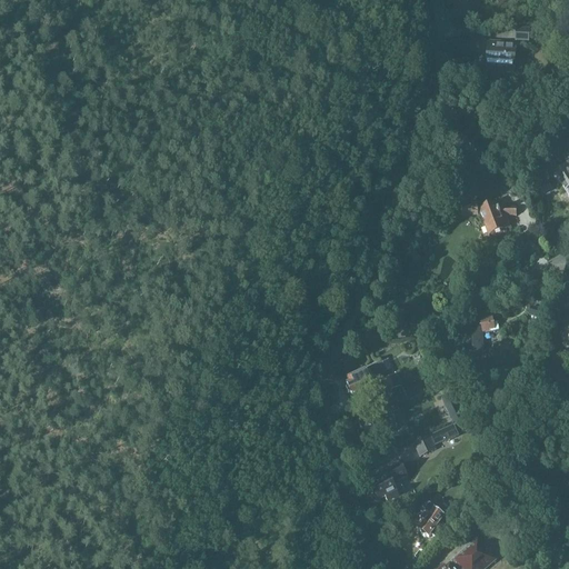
[(515,41),(529,42),(530,29),(516,28),(515,41)]
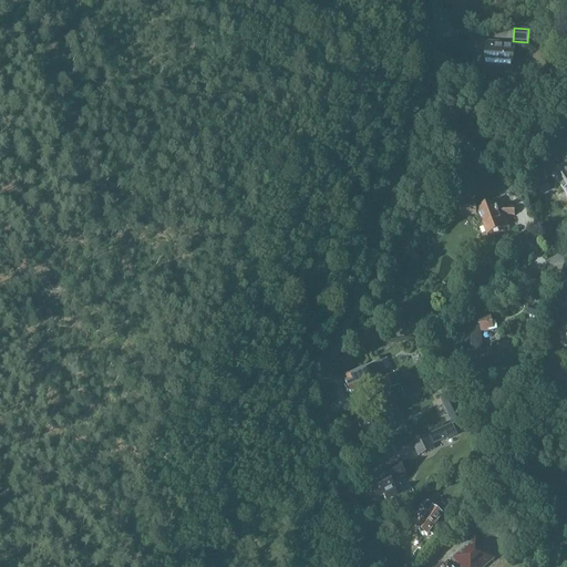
[(501,72),(513,73),(515,48),(503,47),(503,43),(485,42),(483,69),(501,70),(501,72)]
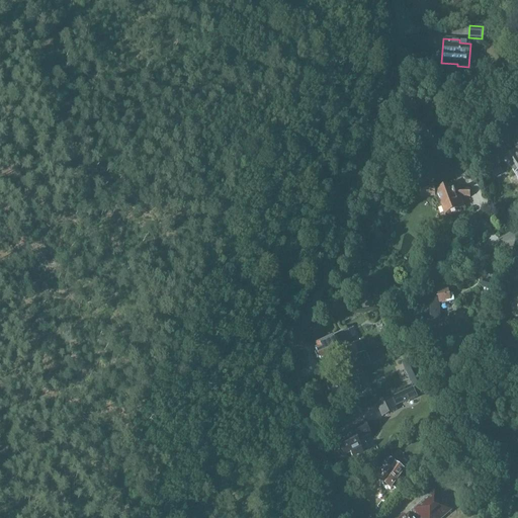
[(412,119),(416,128),(422,126),(419,116),(412,119)]
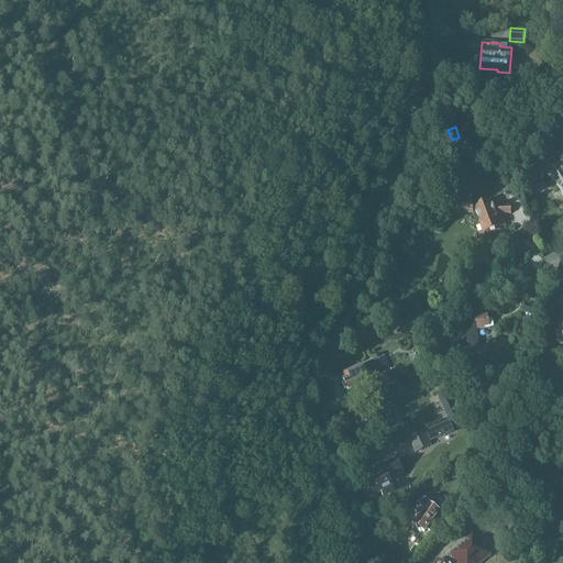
[(550,144),(531,158),(536,165),(555,151),(550,144)]
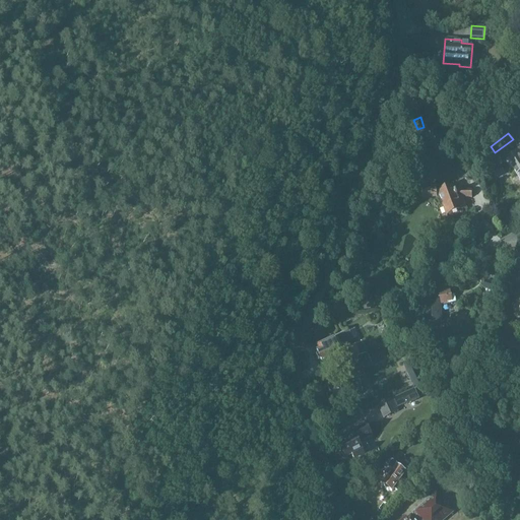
[(519,147),(515,151),(516,153),(506,159),(519,181),(519,147)]
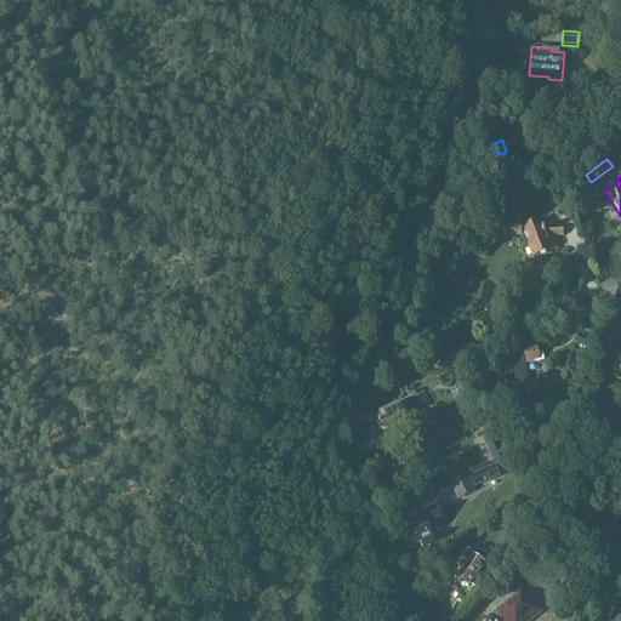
[(556,189),(543,186),(540,197),(552,200),(554,194),(556,189)]
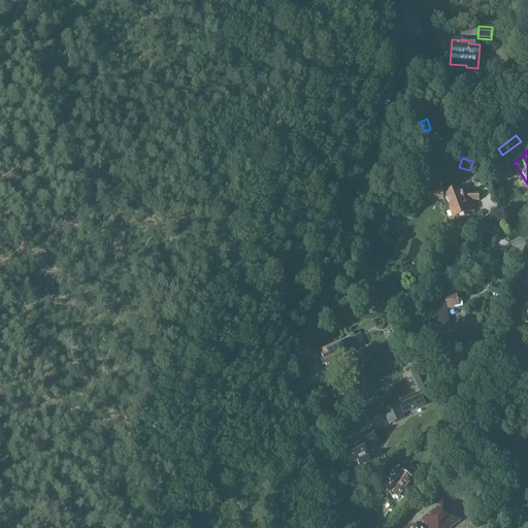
[(513,175),(507,167),(500,172),(504,180),(513,175)]
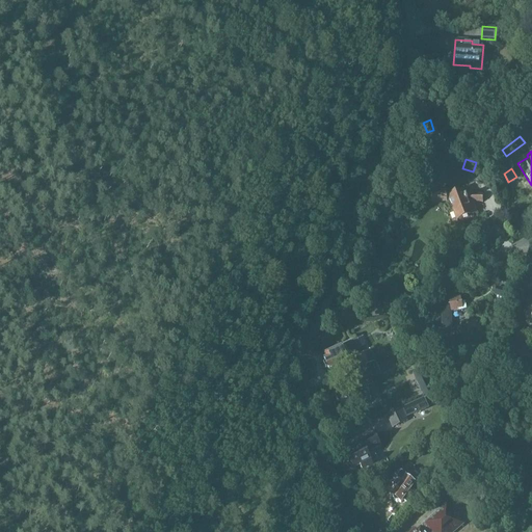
[(464,189),(447,196),(457,221),(464,218),(466,220),(472,218),(471,216),(477,214),(473,203),(482,203),(482,194),(467,194),(464,189)]
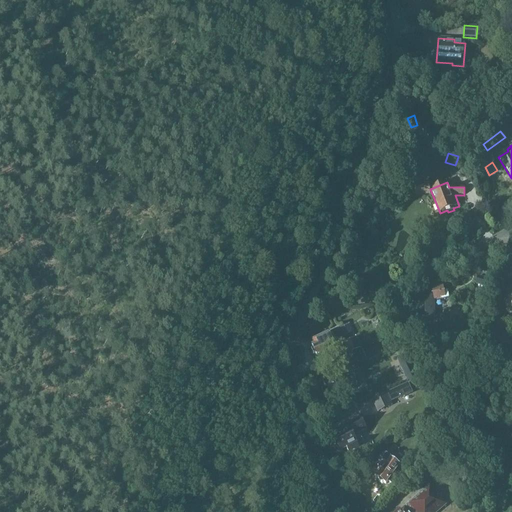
[(429,196),(429,194),(429,185),(417,185),(413,185),(414,196),(429,196)]
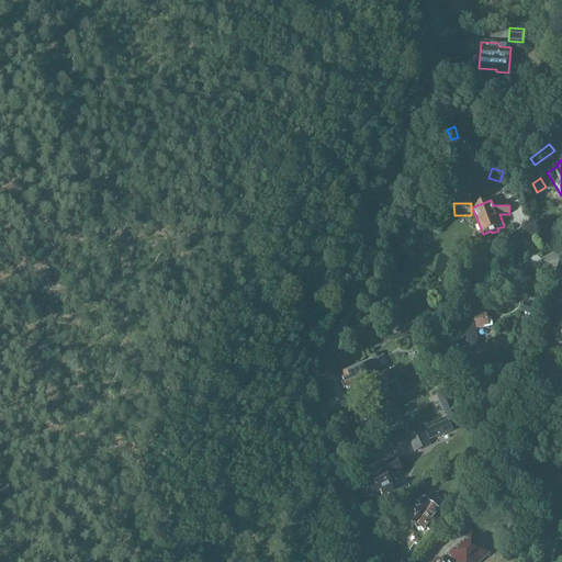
[(532,287),(529,298),(536,300),(539,289),(536,288),(532,287)]
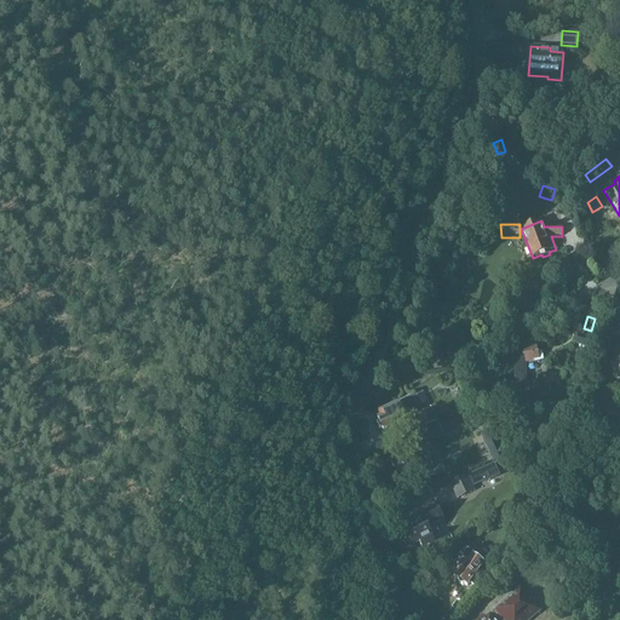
[(579,336),(575,345),(591,350),(593,339),(579,336)]
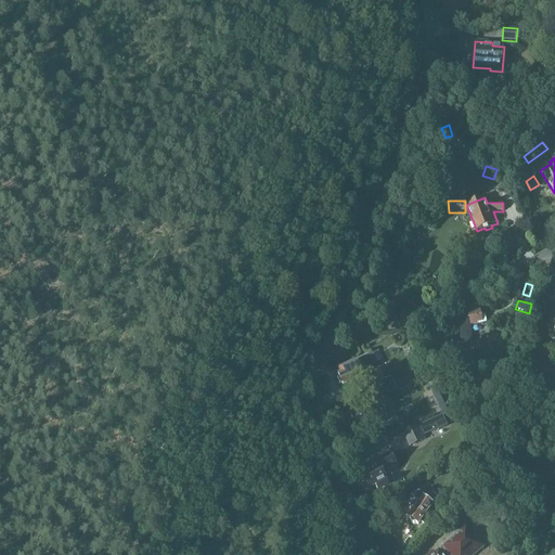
[(468,319),(459,322),(459,324),(459,325),(460,327),(460,328),(460,331),(460,332),(460,334),(460,335),(460,337),(460,338),(460,340),(460,341),(469,343),(470,338),(470,335),(470,331),(470,326),(486,323),(485,317),(481,318),(479,309),(467,311),(468,319)]
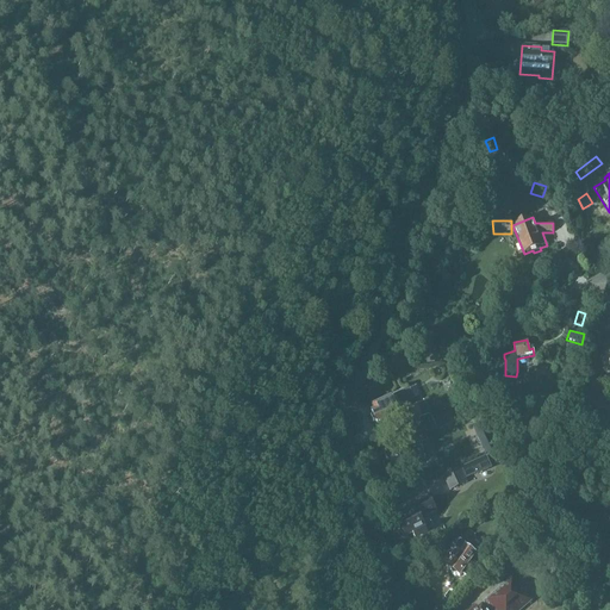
[(473,372),(477,378),(484,374),(480,368),(473,372)]
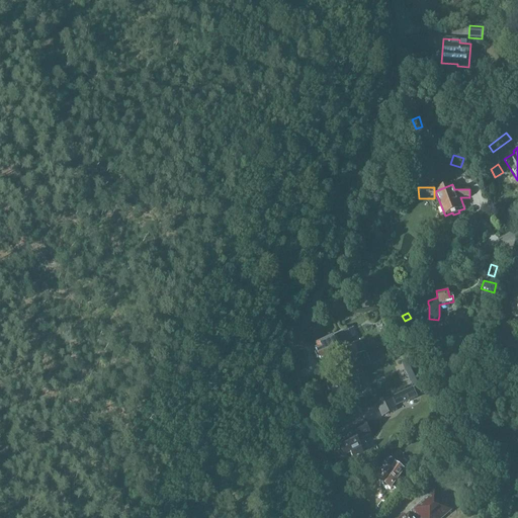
[(318,349),(316,350),(320,360),(331,355),(334,360),(341,357),(342,356),(341,355),(340,351),(339,352),(337,346),(347,342),(346,342),(351,340),(356,337),(352,329),(347,331),(333,338),(329,340),(321,344),(318,345),(316,346),(318,349)]
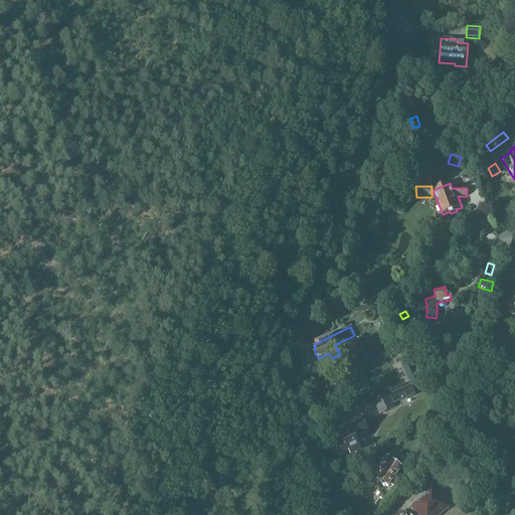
[(314,339),(316,343),(319,342),(327,338),(325,333),(314,339)]
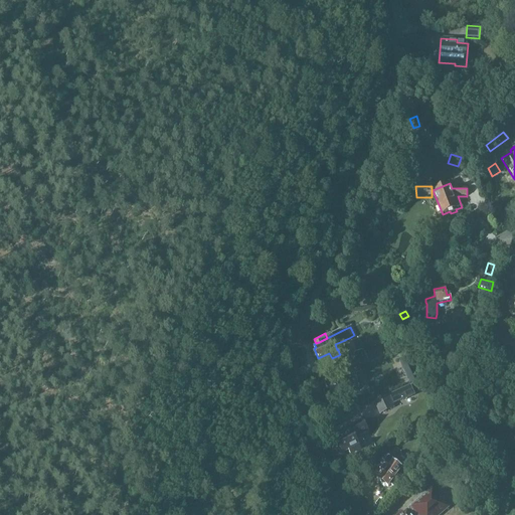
[(492,340),(502,357),(507,354),(497,337),(492,340)]
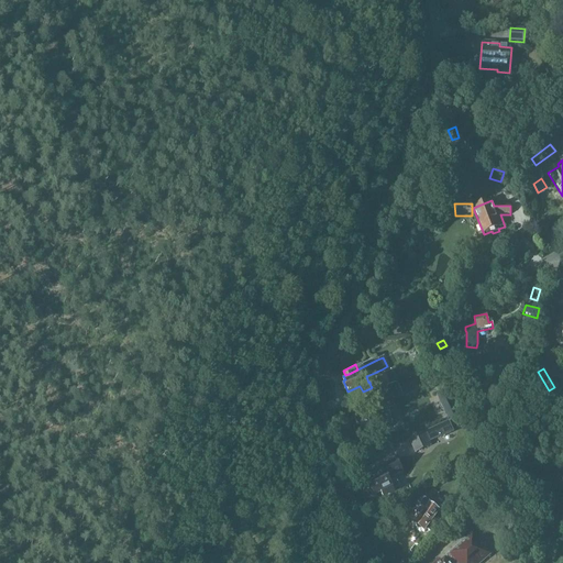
[(389,372),(385,374),(384,373),(379,376),(381,378),(379,378),(382,381),(371,386),(372,387),(371,388),(374,395),(376,394),(395,384),(389,372)]
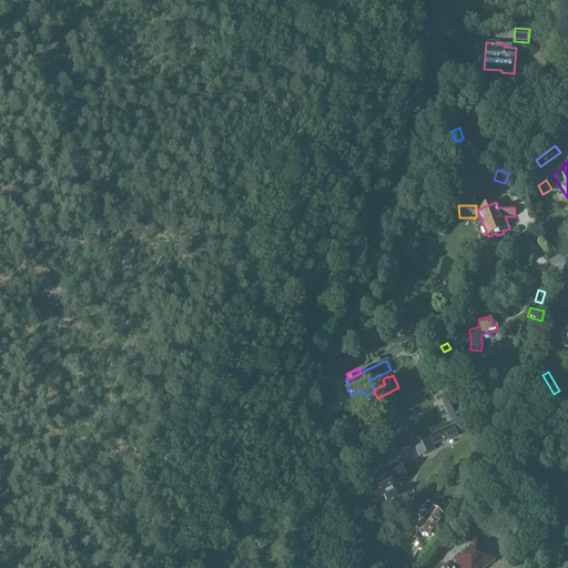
[(401,387),(407,402),(425,394),(418,379),(401,387)]
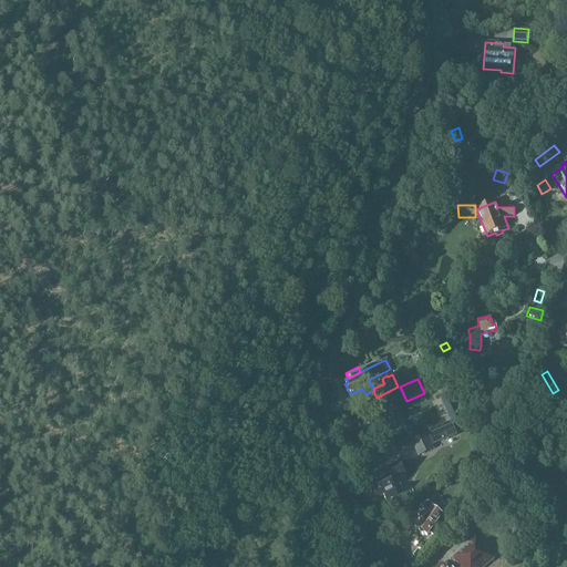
[(539,387),(533,394),(540,400),(547,392),(539,387)]
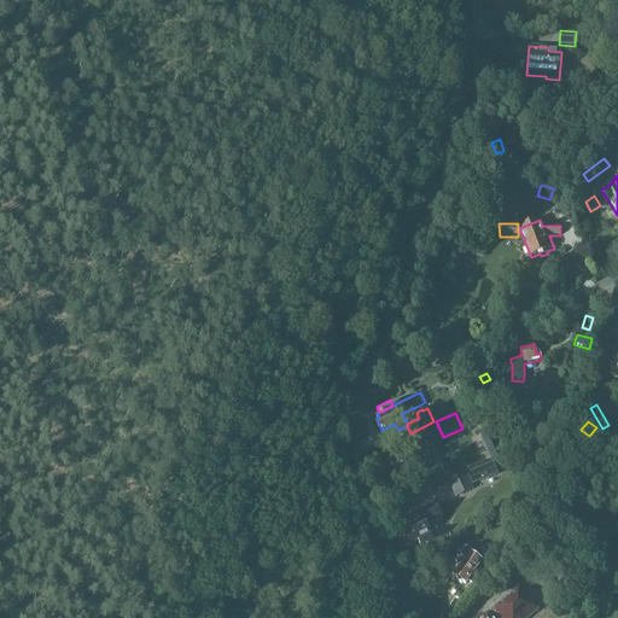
[(617,456),(617,427),(613,421),(608,425),(602,429),(601,430),(617,456)]
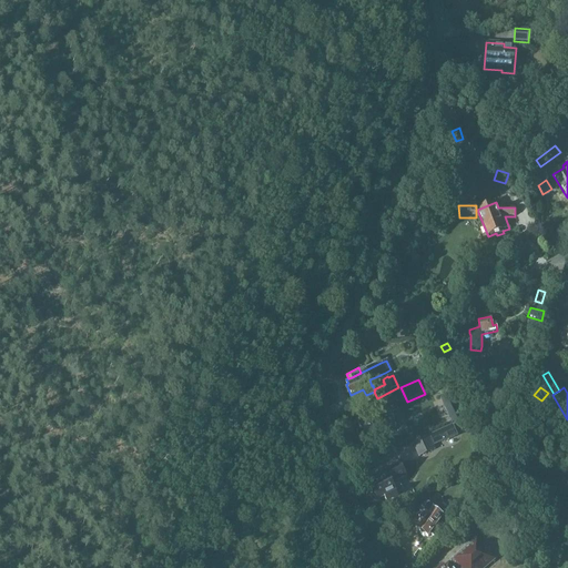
[(444,397),(443,398),(454,423),(462,419),(459,413),(452,394),(444,397)]
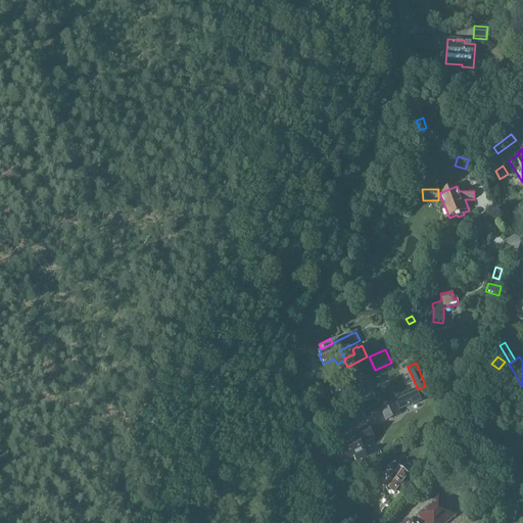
[(344,376),(346,383),(358,380),(357,374),(344,376)]
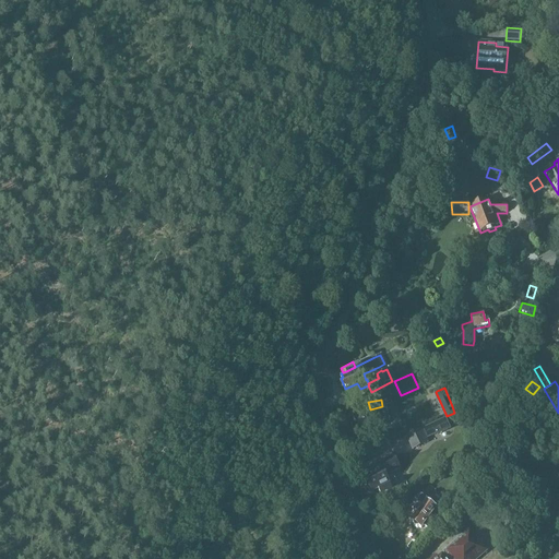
[(383,411),(383,407),(370,411),(370,412),(353,416),(356,431),(373,427),(373,428),(387,425),(387,423),(390,421),(387,409),(383,411)]
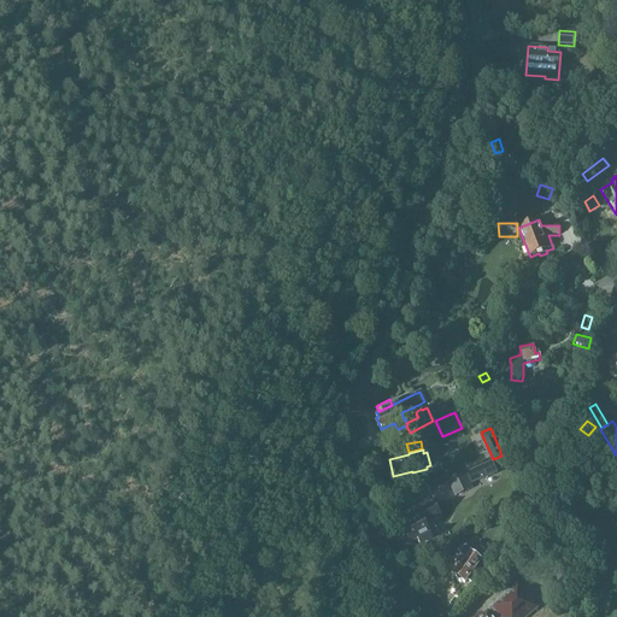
[(492,462),(465,474),(470,485),(482,480),(482,481),(498,474),(492,462)]
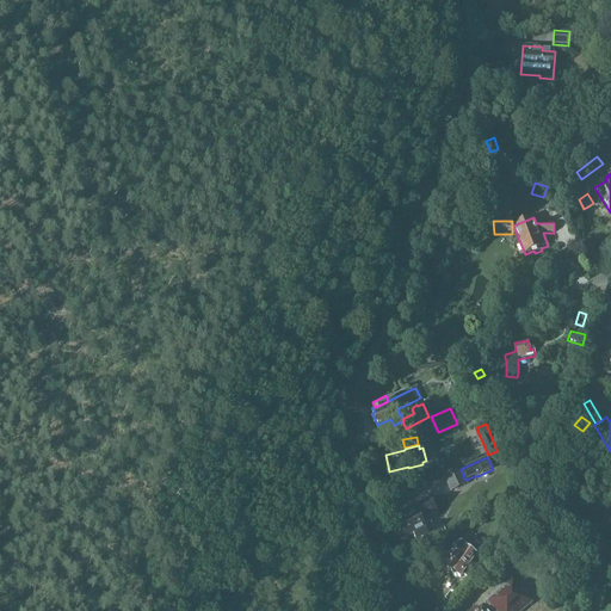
[(468,485),(461,469),(444,476),(445,479),(446,480),(450,488),(451,492),(468,485)]
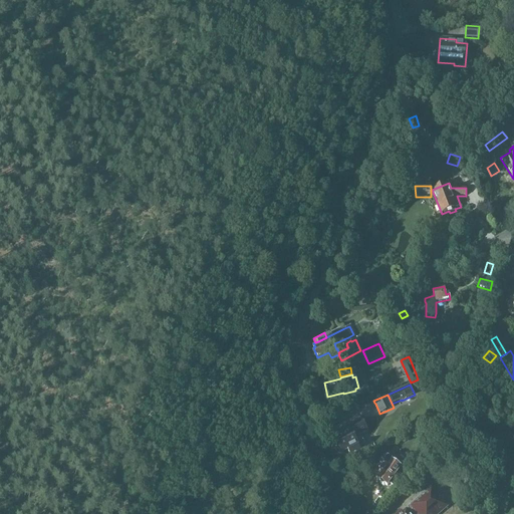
[(349,432),(335,440),(342,453),(347,450),(352,458),(362,453),(359,447),(357,445),(358,444),(355,438),(359,436),(368,431),(362,421),(347,428),(349,432)]
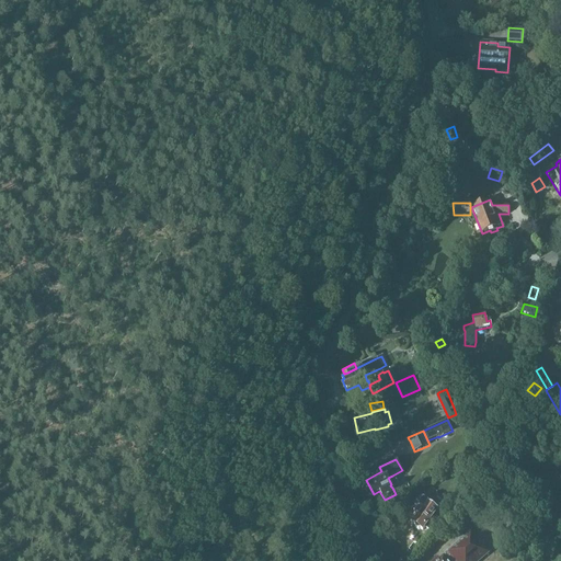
[(398,484),(392,476),(388,478),(391,484),(390,485),(392,488),(398,484)]
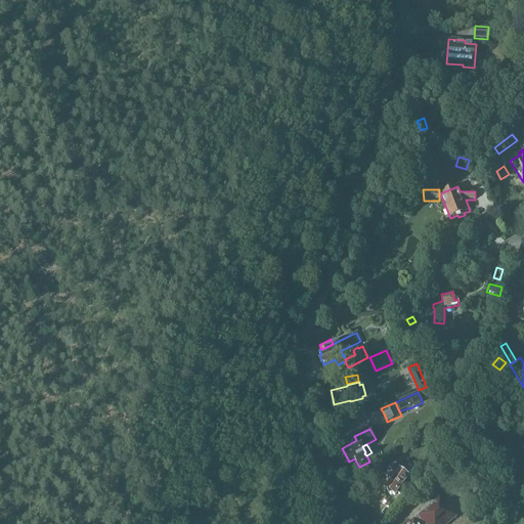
[(390,475),(383,484),(387,487),(386,489),(395,497),(398,493),(402,496),(413,481),(409,477),(410,475),(411,474),(402,468),(402,469),(394,463),(387,472),(390,475)]
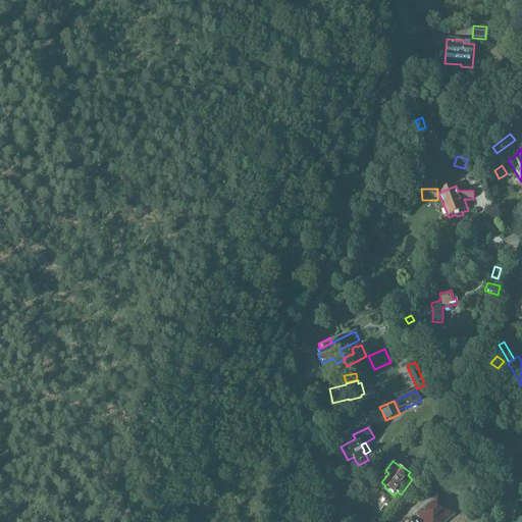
[(413,493),(407,501),(410,504),(413,507),(419,500),(413,493)]
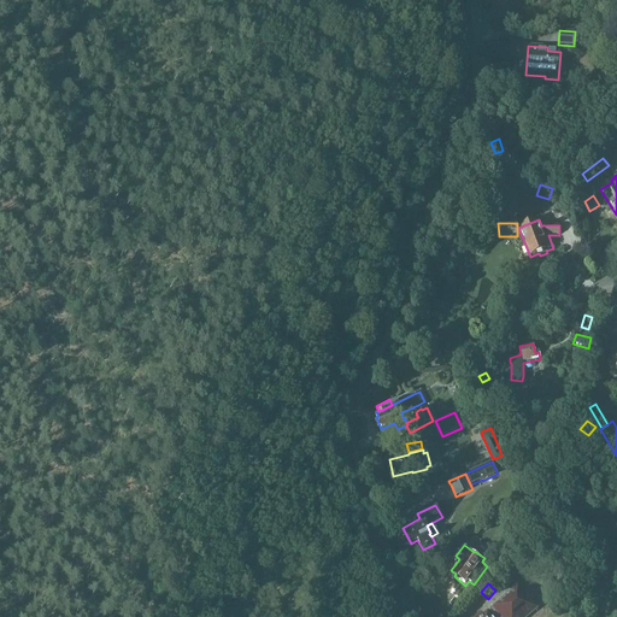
[(517,586),(493,606),(494,607),(491,611),(494,616),(528,616),(539,609),(524,592),(524,593),(517,586)]
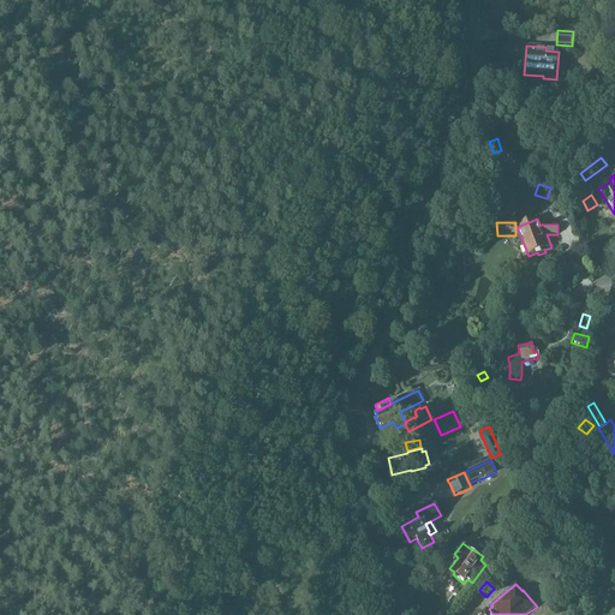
[(493,605),(491,604),(487,608),(493,614),(490,614),(485,609),(482,613),(481,611),(476,614),(493,614),(489,609),(493,605)]
